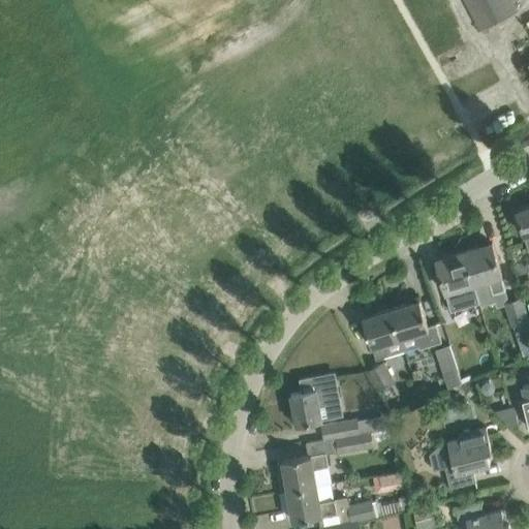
[(465,0),(471,11),(480,30),(517,10),(512,1),(514,0),(465,0)]
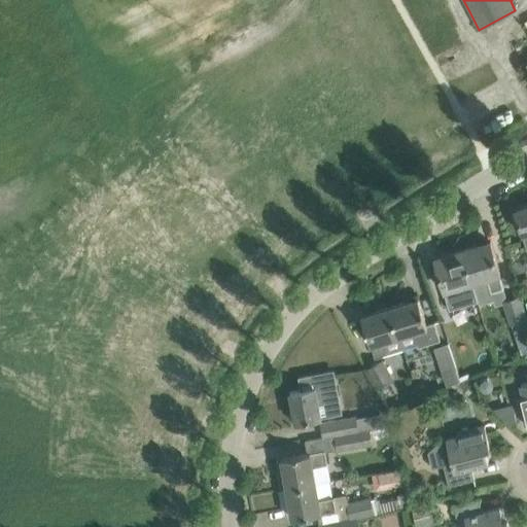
[(526,206),(516,210),(523,234),(526,247),(526,206)]
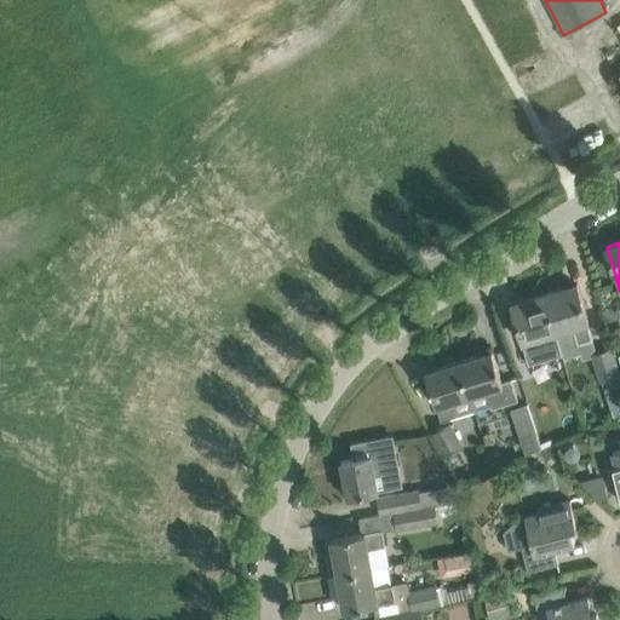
[(587,322),(589,322),(577,283),(575,285),(577,286),(563,291),(563,288),(544,294),(555,332),(573,326),(578,343),(592,339),(587,322)]
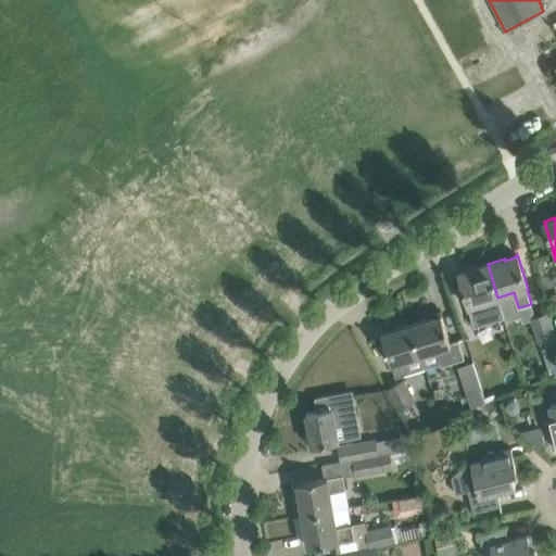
[(459,273),(458,273),(465,293),(468,304),(467,305),(474,326),(504,317),(497,298),(488,264),(470,269),(471,270),(459,274),(459,273)]
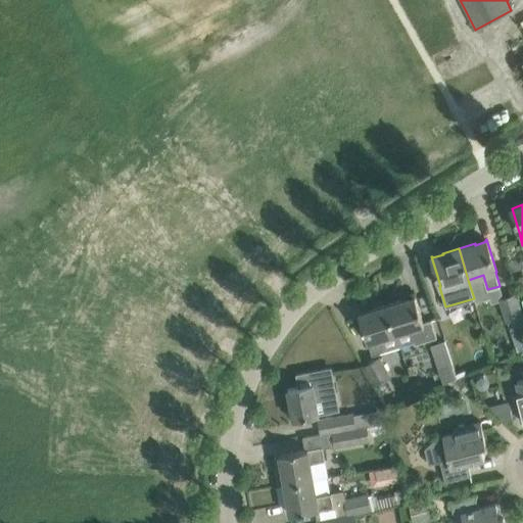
[(501,298),(516,346),(522,343),(522,318),(515,293),(501,298)]
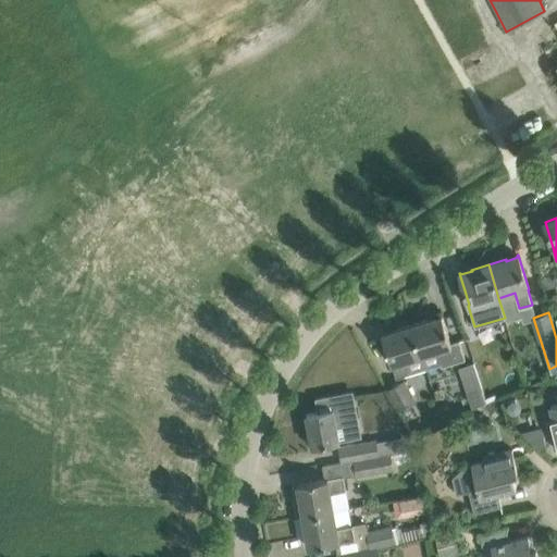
[(442,316),(411,324),(421,355),(437,350),(442,366),(466,359),(459,341),(450,343),(442,316)]
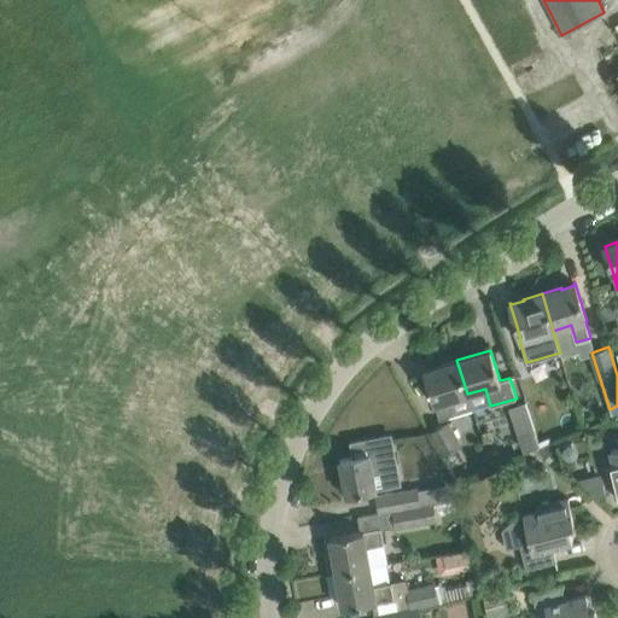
[(467,394),(456,360),(424,371),(439,419),(455,414),(450,400),(467,394)]
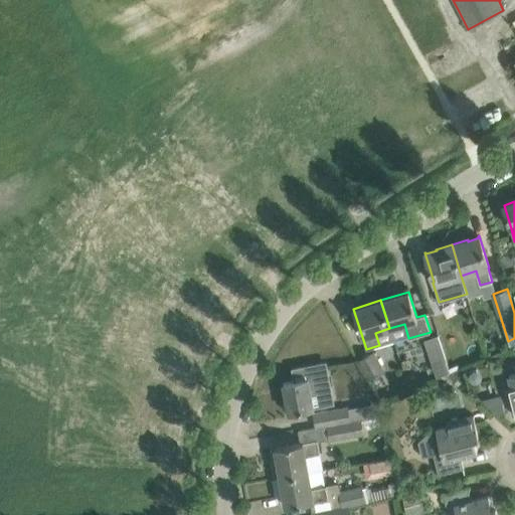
[(432,312),(440,334),(448,358),(463,353),(455,330),(448,307),(432,312)]
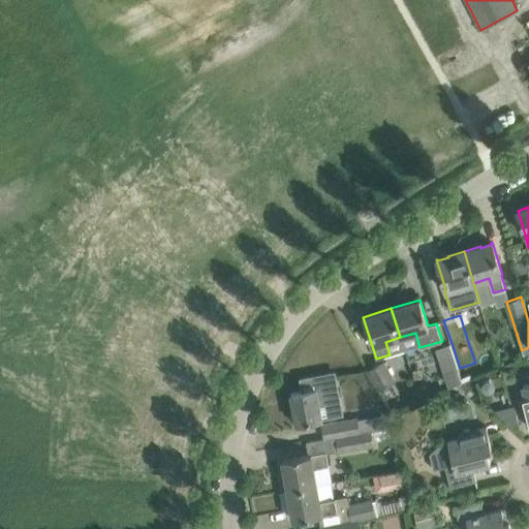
[(437,349),(448,387),(462,382),(450,344),(437,349)]
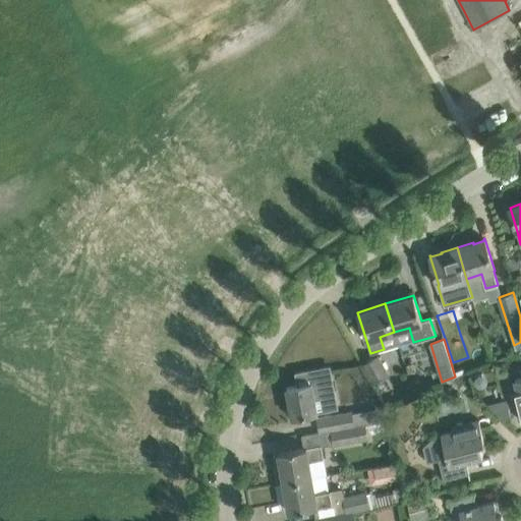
[(363,364),(375,384),(389,375),(378,356),(363,364)]
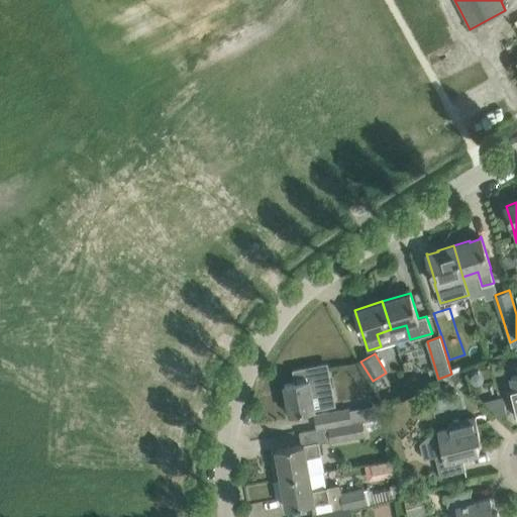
[(286,412),(290,412),(290,414),(315,409),(312,394),(332,390),(329,377),(327,364),(294,370),(296,383),(285,385),(288,401),(284,402),(286,412)]
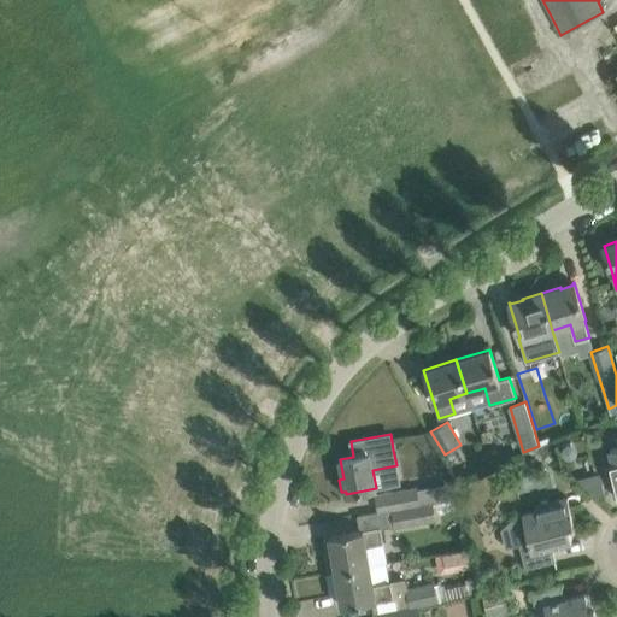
[(421,504),(418,487),(375,494),(378,512),(392,510),(421,504)]
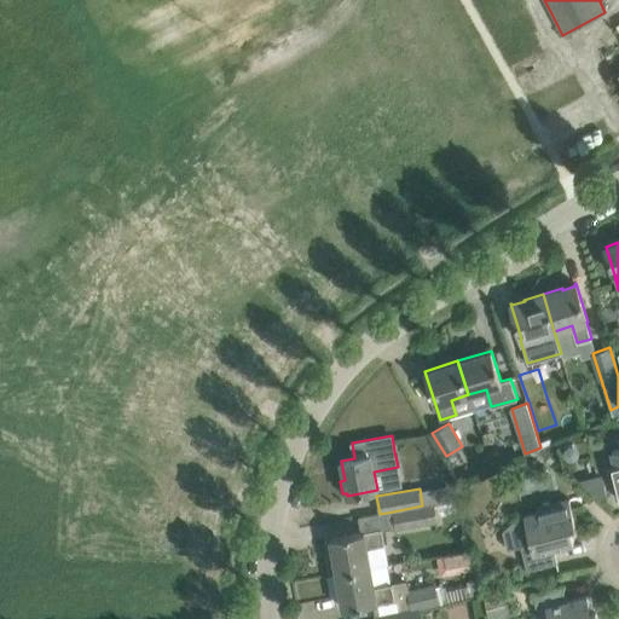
[(568,522),(574,520),(568,499),(537,507),(538,510),(524,514),(526,525),(521,526),(515,519),(503,531),(508,549),(521,545),(527,570),(557,562),(553,548),(573,543),(568,522)]
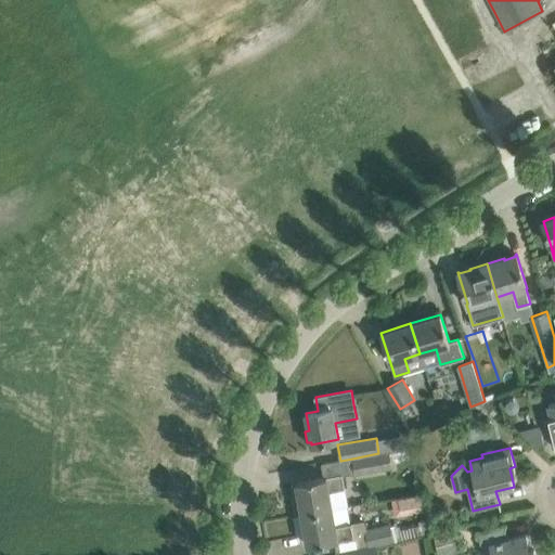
[(390,451),(378,453),(352,459),(356,474),(394,467),(390,451)]
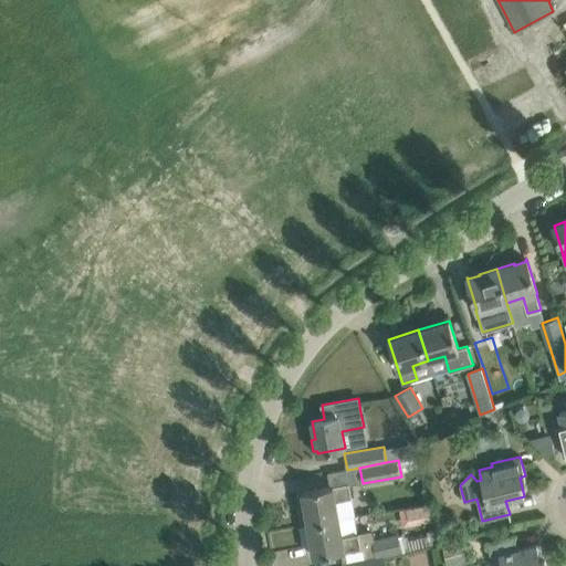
[(304,504),(299,505),(302,523),(307,522),(308,524),(338,519),(335,501),(352,498),(348,484),(333,486),(332,486),(302,492),(304,504)]
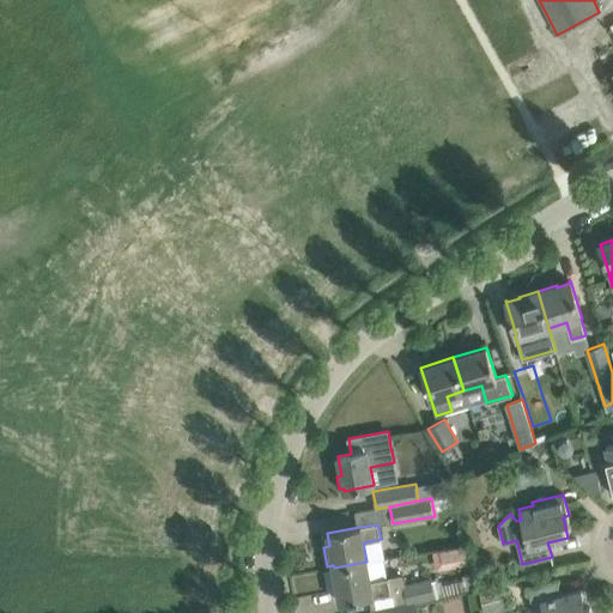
[(462,550),(438,554),(441,565),(465,560),(462,550)]
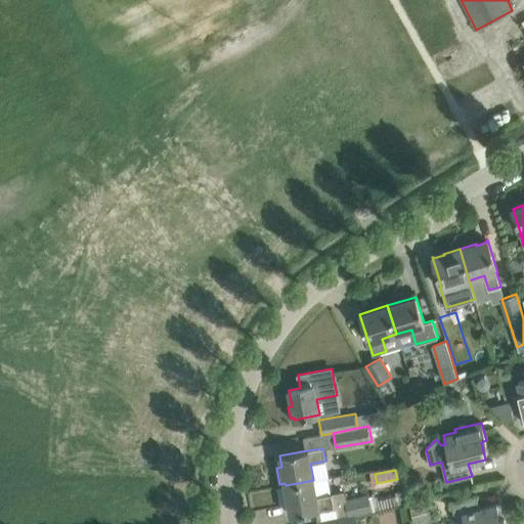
[(313,480),(286,485),(291,516),(319,511),(318,510),(334,508),(332,494),(316,497),(313,480)]
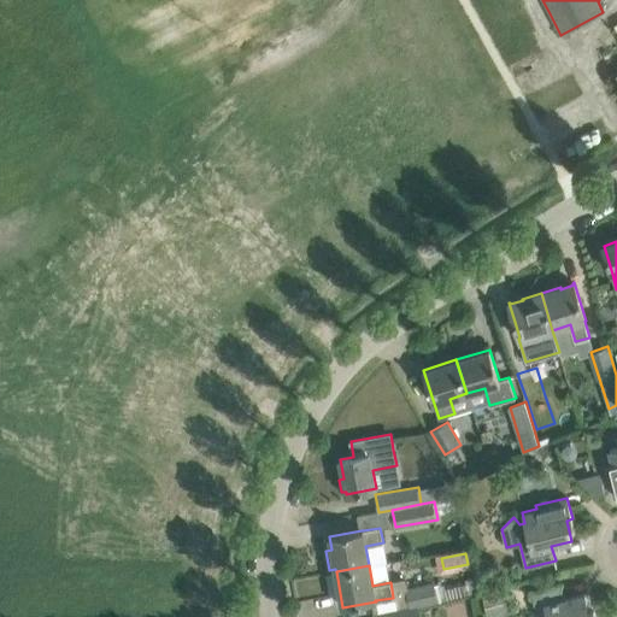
[(376,601),(369,603),(371,616),(376,616),(398,612),(439,603),(434,581),(406,588),(405,580),(391,582),(393,598),(375,600),(376,601)]
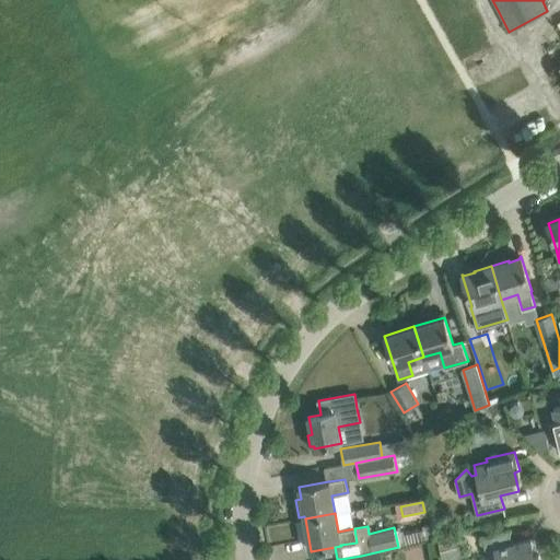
[(488,536),(482,537),(488,559),(497,558),(497,559),(540,559),(540,557),(539,551),(534,552),(531,539),(512,544),(509,531),(488,536)]
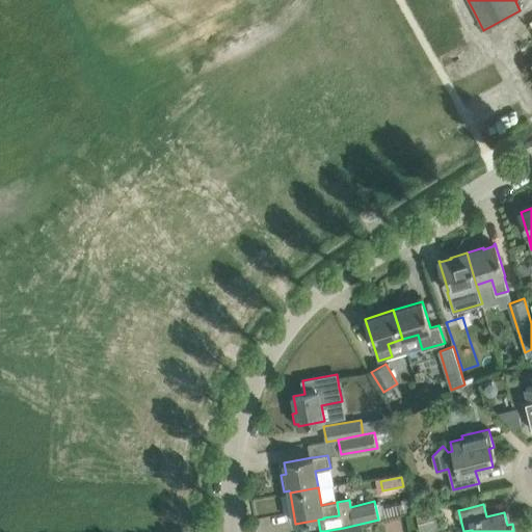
[(417,511),(421,531),(423,531),(436,529),(431,507),(417,511)]
